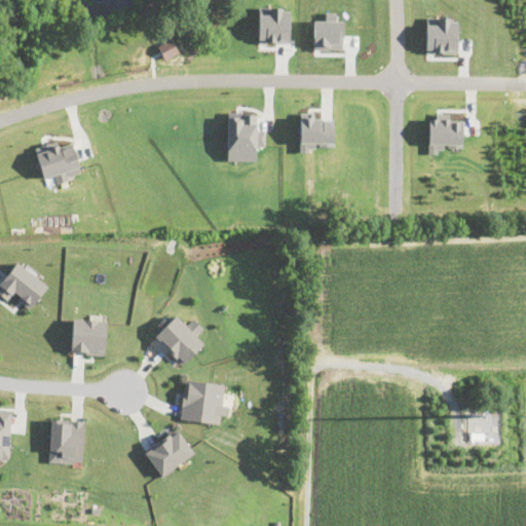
[(289,42),(290,7),(258,7),(258,41),(289,42)]
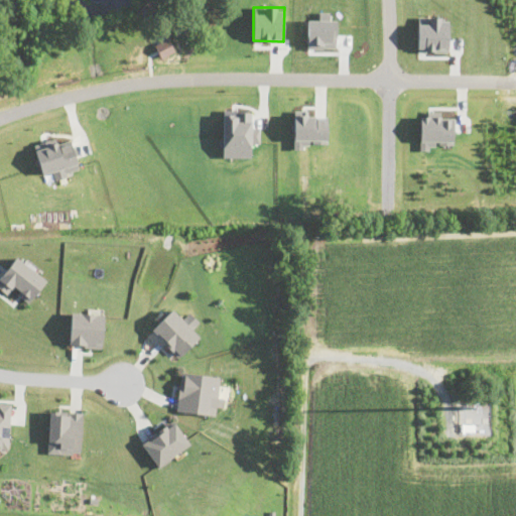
[(417,49),(447,50),(447,18),(417,17),(417,49)]
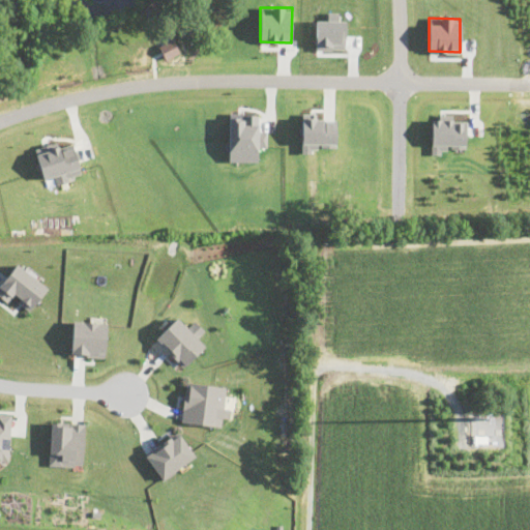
[(345,42),(345,20),(315,21),(316,45),(332,45),(332,42),(345,42)]
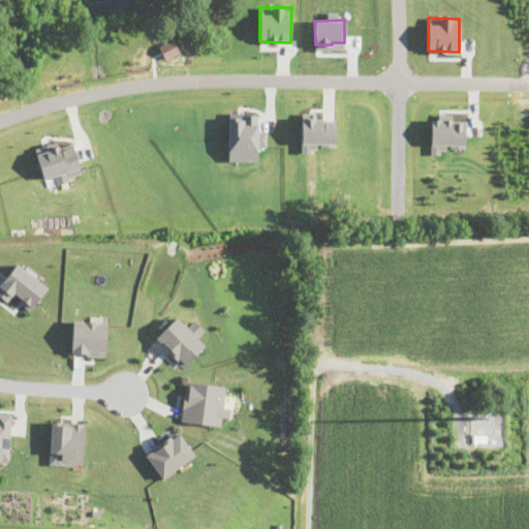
[(156,41),(165,60),(179,53),(169,34),(156,41)]
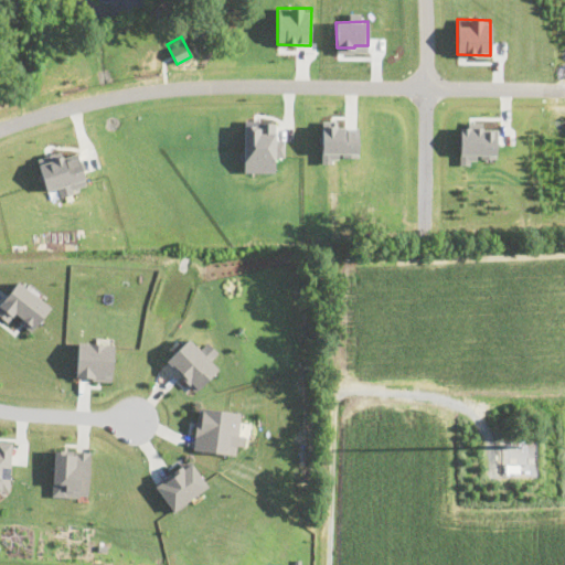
[(359,156),(358,127),(337,127),(337,120),(321,120),(321,161),(339,161),(339,157),(359,156)]
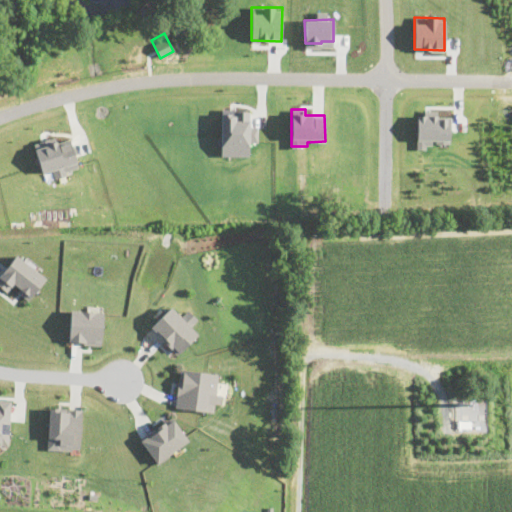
[(220,155),(249,155),(249,142),(257,142),(257,127),(249,126),(249,112),(221,112),(220,155)]
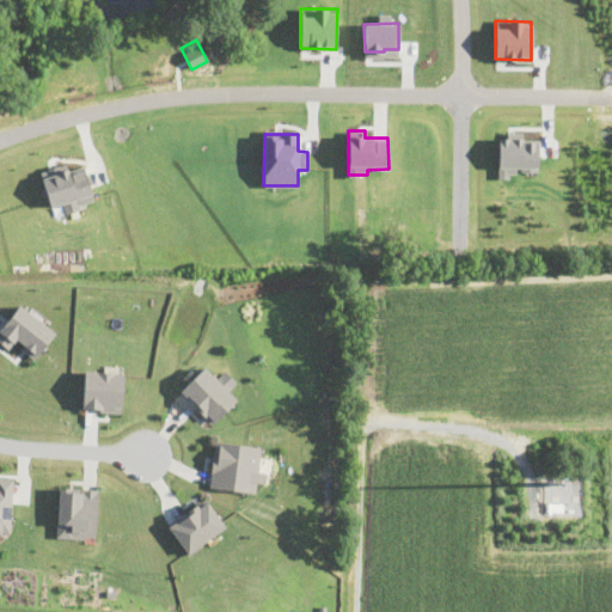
[(497,134),(497,176),(515,176),(516,170),(538,171),(538,139),(522,139),(522,134),(497,134)]
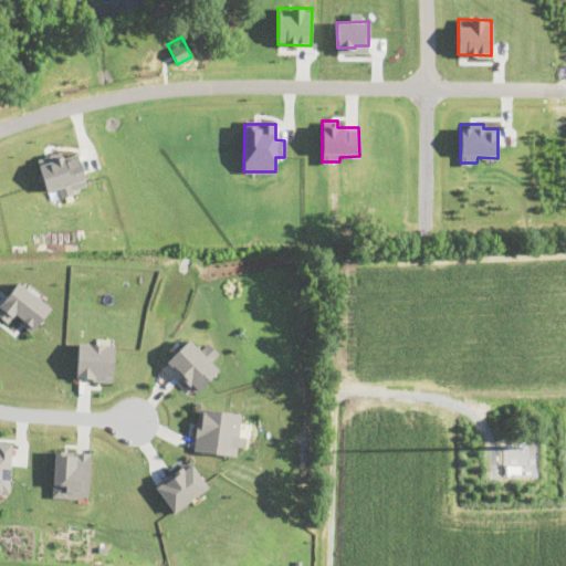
[(38,164),(45,191),(58,188),(60,197),(75,192),(73,188),(85,185),(76,153),(38,164)]
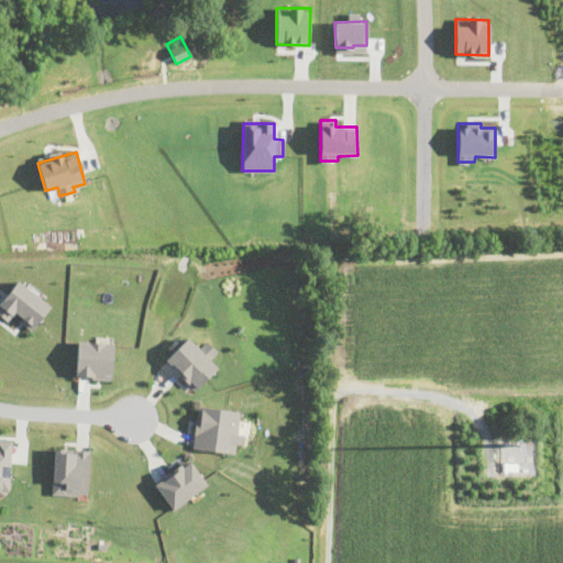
[(32,329),(51,305),(18,279),(0,301),(0,312),(8,319),(12,313),(32,329)]
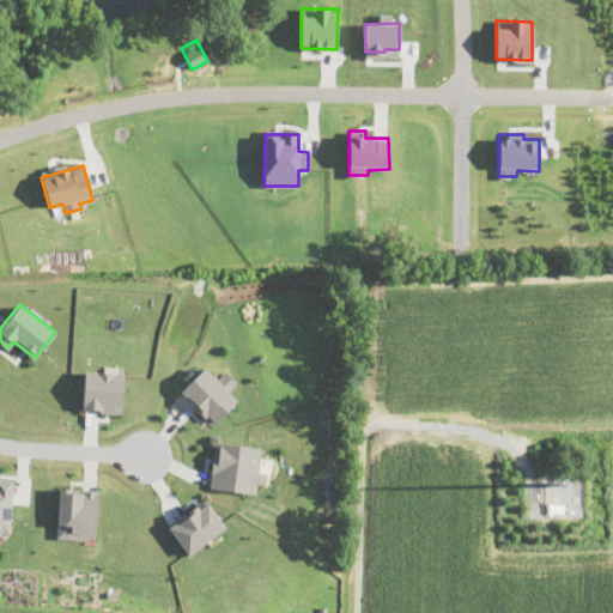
[(212,424),(237,400),(205,366),(180,390),(212,424)]
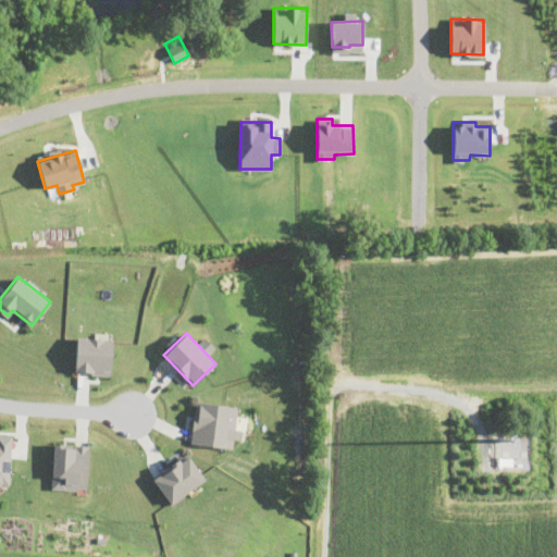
[(111,338),(75,337),(75,372),(110,373),(111,338)]
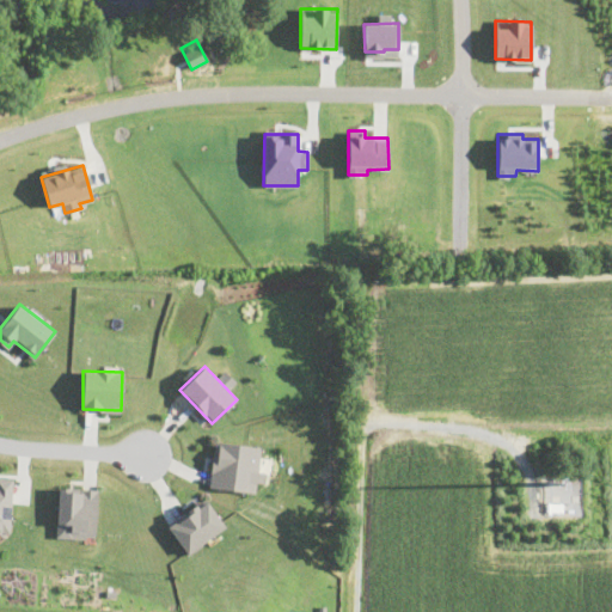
[(255,491),(256,482),(263,483),(264,471),(258,471),(261,446),(213,441),(209,487),(255,491)]
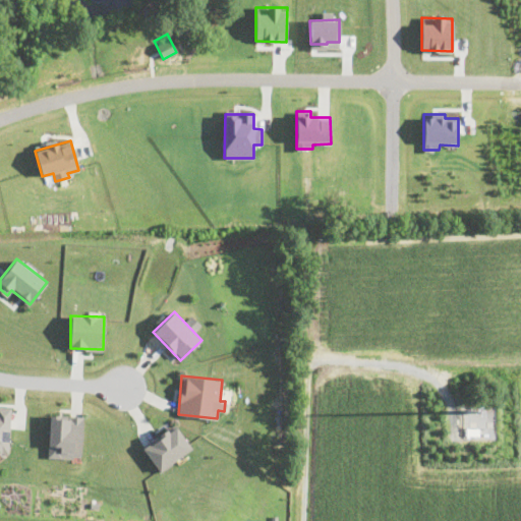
[(0,452),(8,453),(10,406),(0,406),(0,452)]
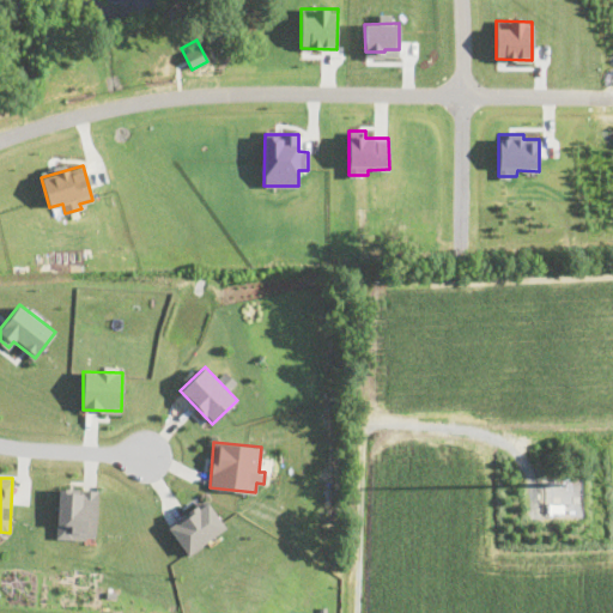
[(56,538),(96,539),(97,489),(58,487),(56,538)]
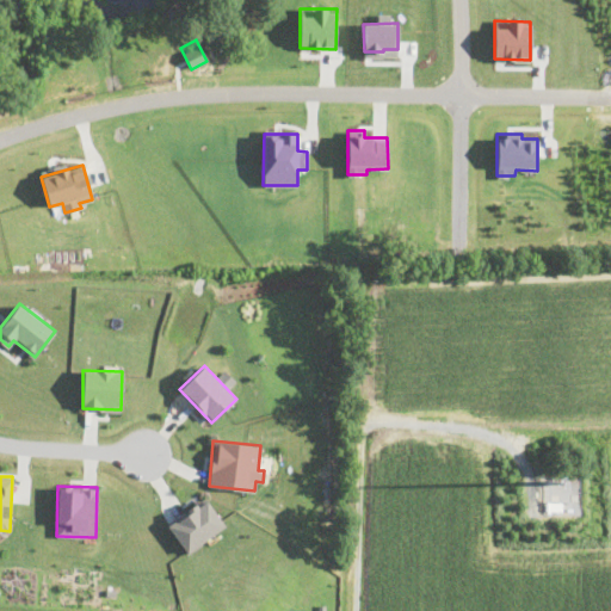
[(187,553),(224,524),(204,498),(167,526),(187,553)]
